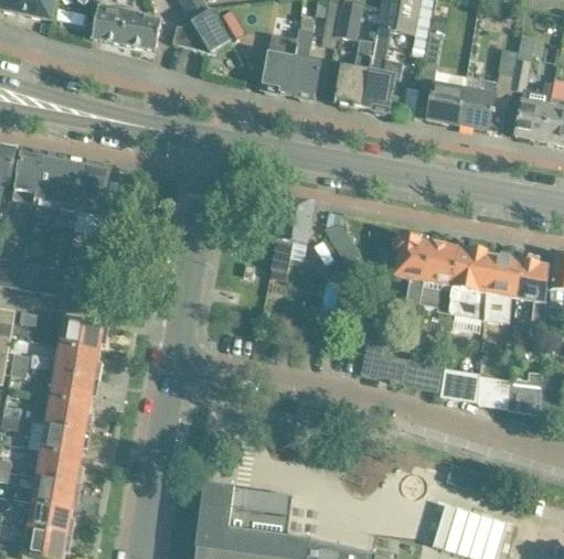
[(0,8),(14,11),(51,19),(54,0),(0,0),(0,8)]
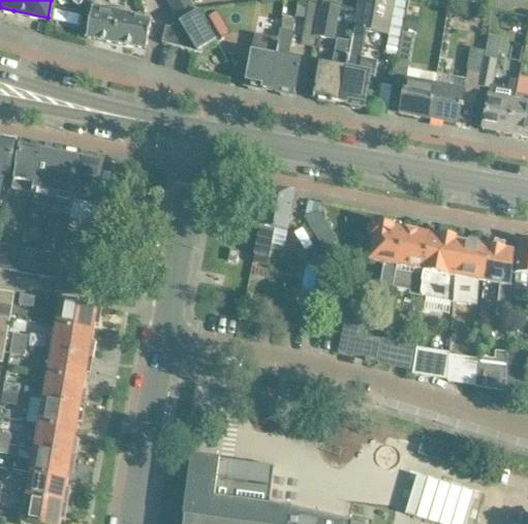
[(166,0),(178,19),(180,22),(197,11),(196,9),(190,0),(166,0)]
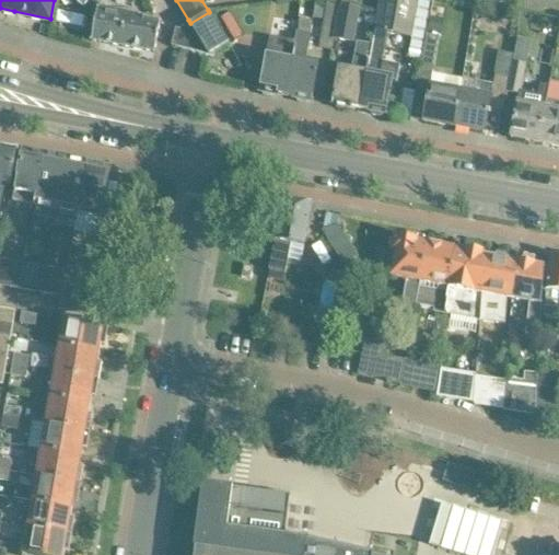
[(338,1),(339,1),(339,0),(314,0),(312,13),(323,16),(318,43),(329,45),(333,31),(338,1)]
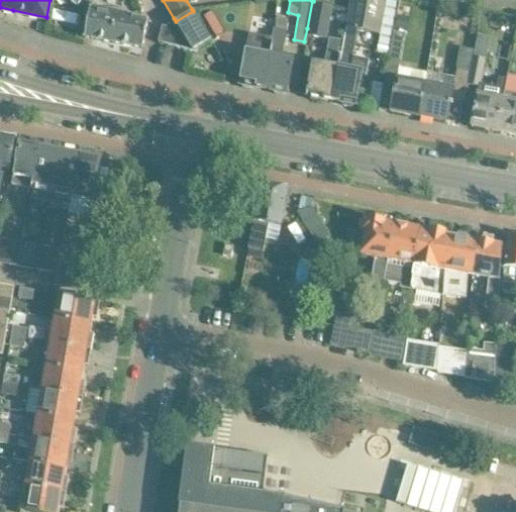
[(340,37),(329,97),(340,99),(343,102),(350,103),(353,101),(355,101),(360,70),(366,71),(369,59),(351,55),(357,26),(380,32),(383,14),(395,16),(396,12),(398,0),(347,0),(340,37)]
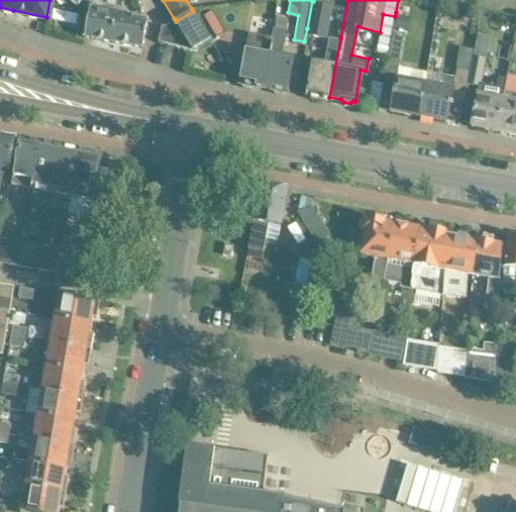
[(486,61),(509,62),(512,1),(497,0),(481,0),(480,34),(487,34),(486,61)]
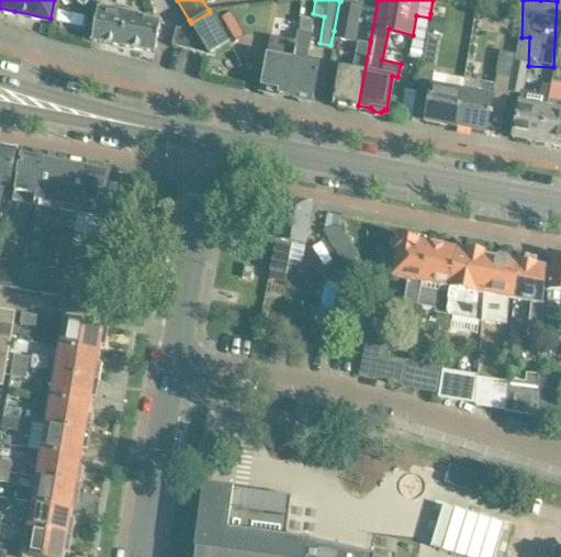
[(339,1),(334,31),(352,35),(359,4),(340,1),(339,1)]
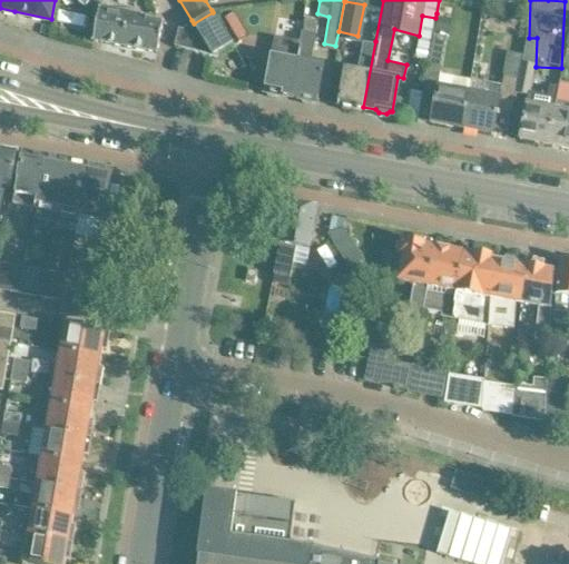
[(97,8),(91,38),(156,50),(162,20),(97,8)]
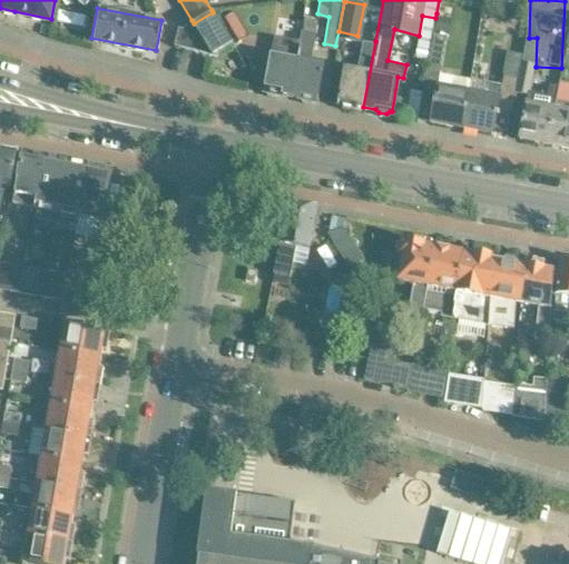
[(178,26),(174,43),(212,53),(231,42),(227,37),(213,12),(194,23),(192,20),(182,27),(178,26)]
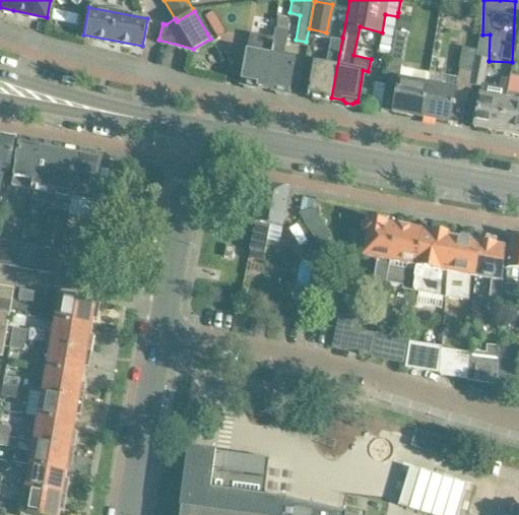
[(397,16),(395,25),(409,28),(412,14),(398,12),(397,16)]
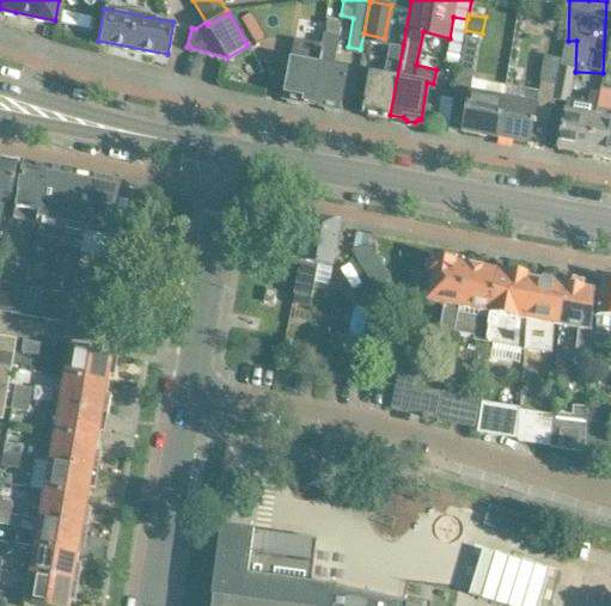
[(321,41),(310,99),(322,102),(325,106),(334,109),(337,105),(341,105),(348,67),(333,63),(338,34),(341,19),(327,17),(325,17),(321,41)]
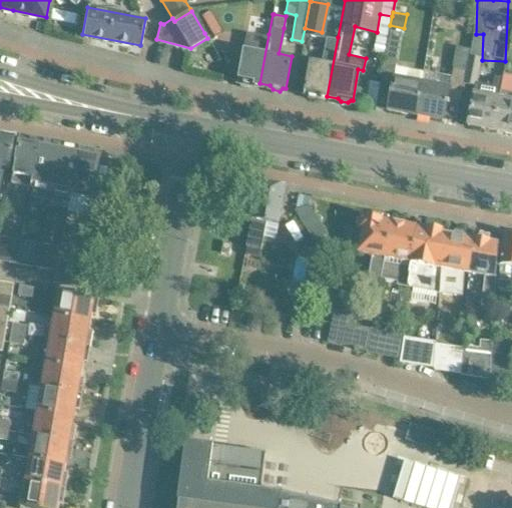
[(413,111),(419,79),(393,75),(401,30),(389,28),(382,64),(375,104),(413,111)]
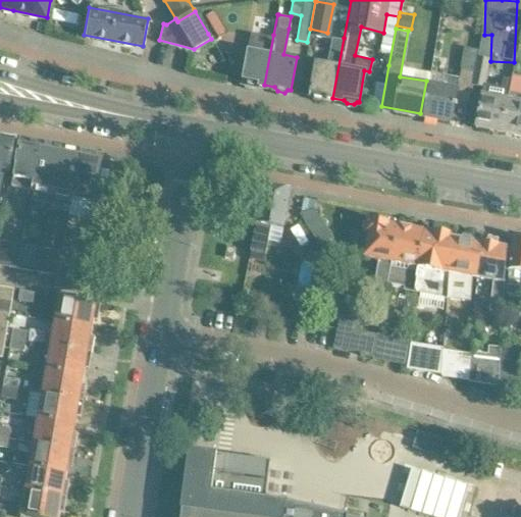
[(247,47),(240,79),(242,79),(242,82),(244,82),(246,86),(253,87),(257,84),(264,85),(273,35),(250,31),(247,47)]
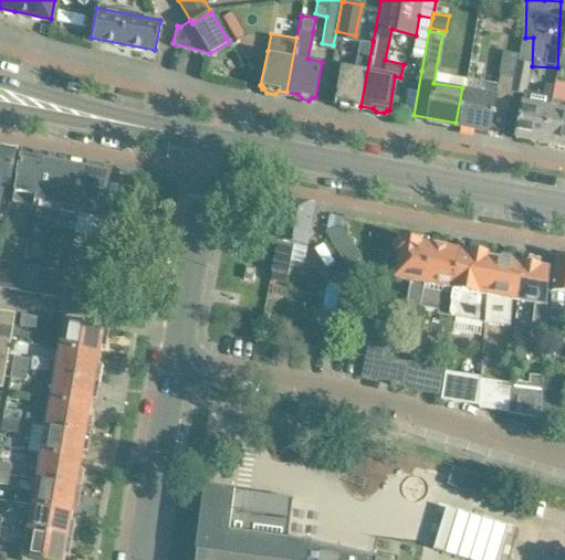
[(361,106),(373,41),(361,39),(355,66),(341,64),(334,101),(337,102),(339,105),(347,106),(351,104),(361,106)]
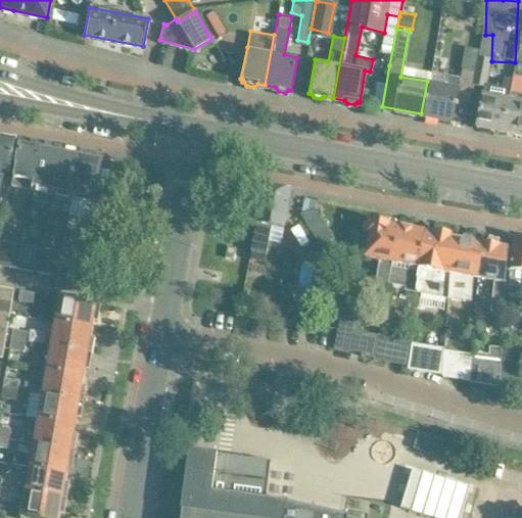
[(467,100),(470,83),(468,83),(475,46),(465,45),(461,65),(462,65),(458,87),(427,81),(421,113),(449,120),(454,98),(467,100)]
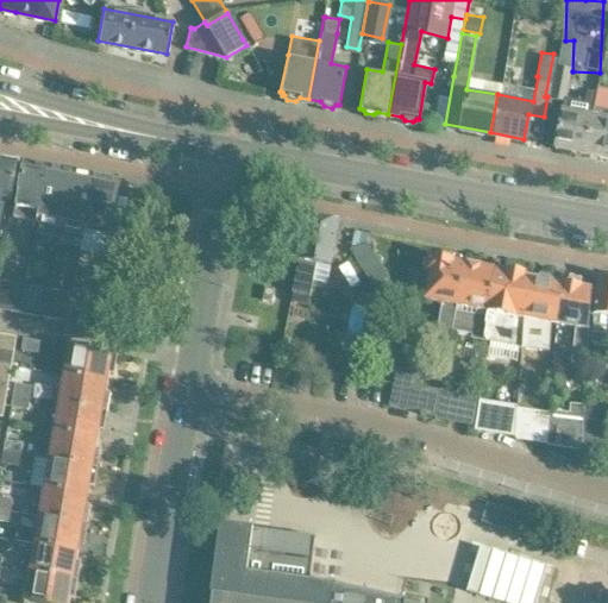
[(558,55),(553,54),(545,96),(547,96),(565,99),(571,67),(569,67),(571,57),(559,55),(558,55)]
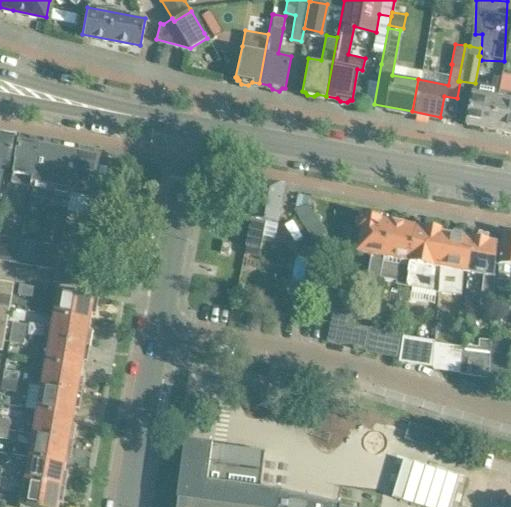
[(510,90),(497,88),(496,95),(489,127),(510,130),(510,90)]
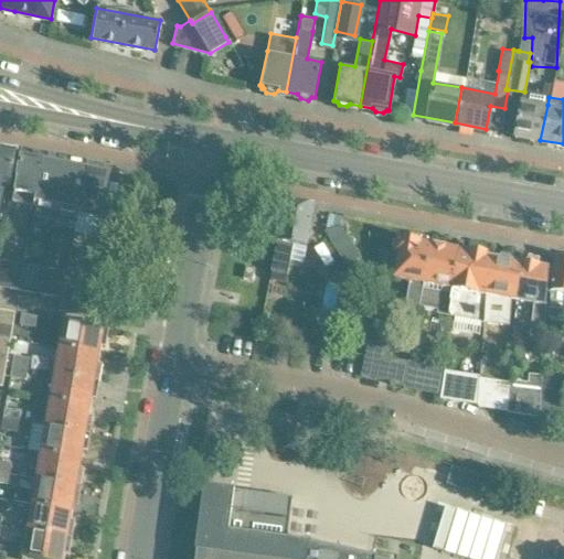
[(540,140),(547,105),(518,99),(511,135),(540,140)]
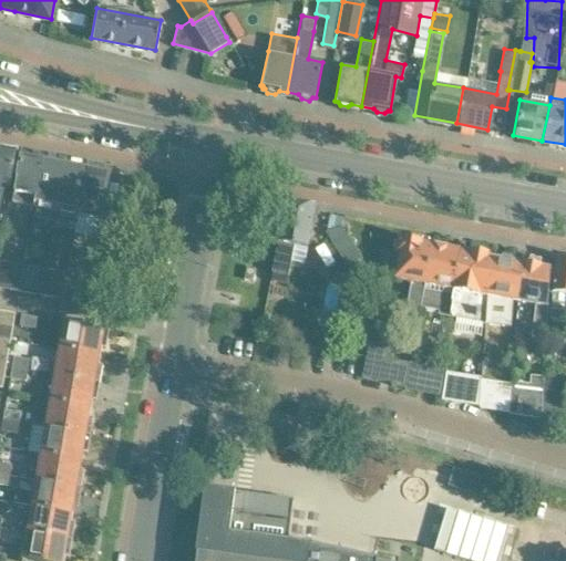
[(0,213),(6,182),(11,183),(17,147),(18,146),(0,142),(0,213)]
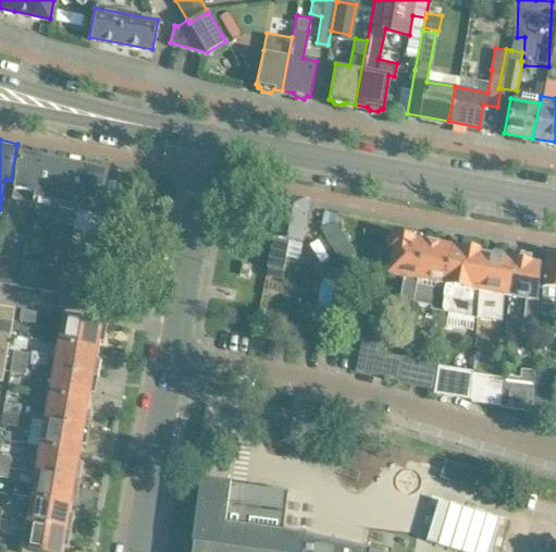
[(33,198),(42,149),(21,145),(12,194),(33,198)]
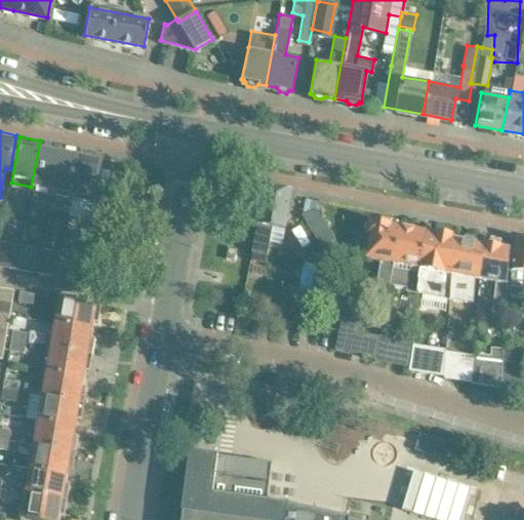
[(51,193),(61,145),(40,141),(31,187),(33,187),(32,189),(51,193)]
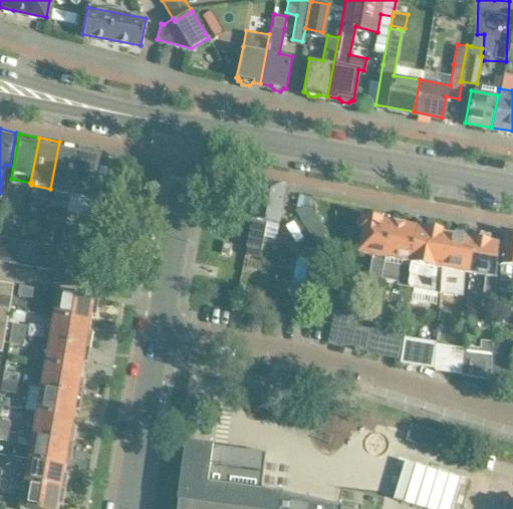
[(69,193),(78,145),(59,142),(50,189),(69,193)]
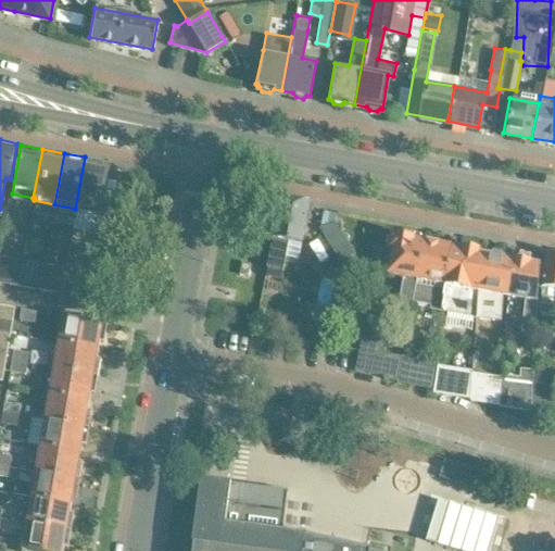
[(99,214),(109,163),(109,162),(85,157),(75,209),(99,214)]
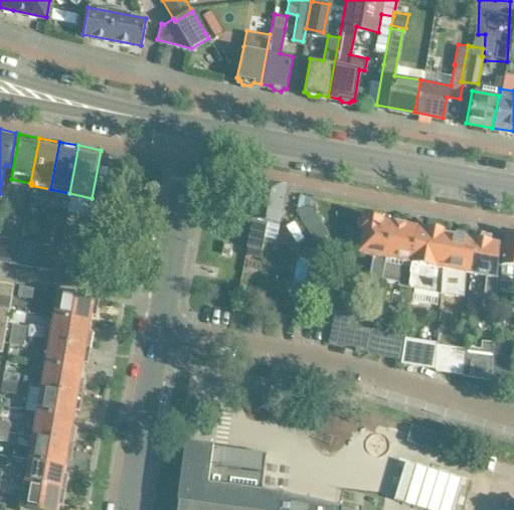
[(280,223),(285,188),(286,184),(259,179),(246,245),(262,248),(264,234),(276,237),(279,223),(280,223)]
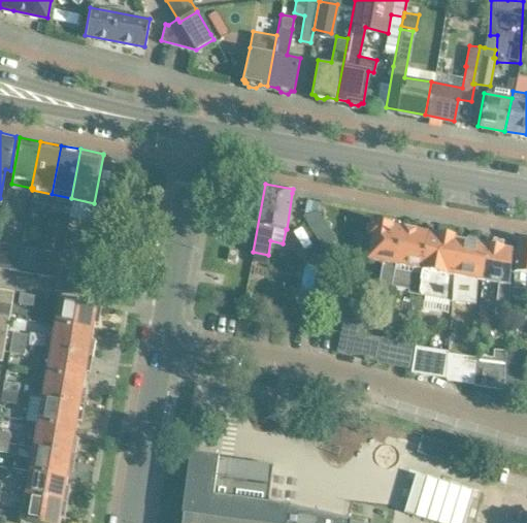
[(336,237),(318,209),(319,199),(306,196),(306,199),(303,213),(302,214),(321,243),(323,246),(326,243),(333,254),(334,253),(338,261),(347,255),(342,248),(336,237)]
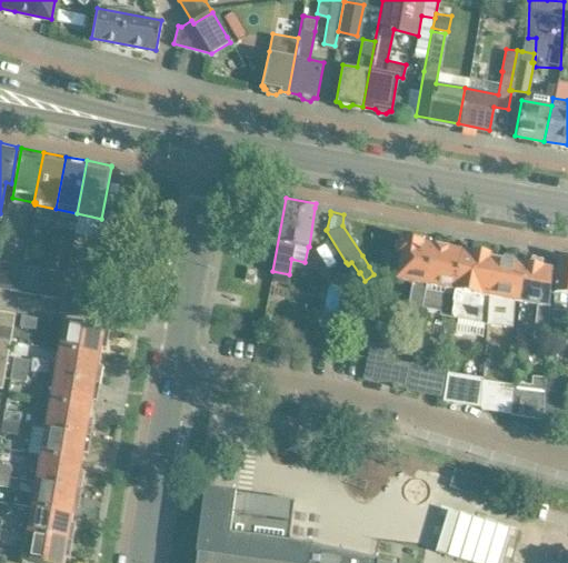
[(382,248),(378,270),(395,273),(395,277),(425,282),(432,241),(404,235),(404,238),(399,237),(397,251),(382,248)]
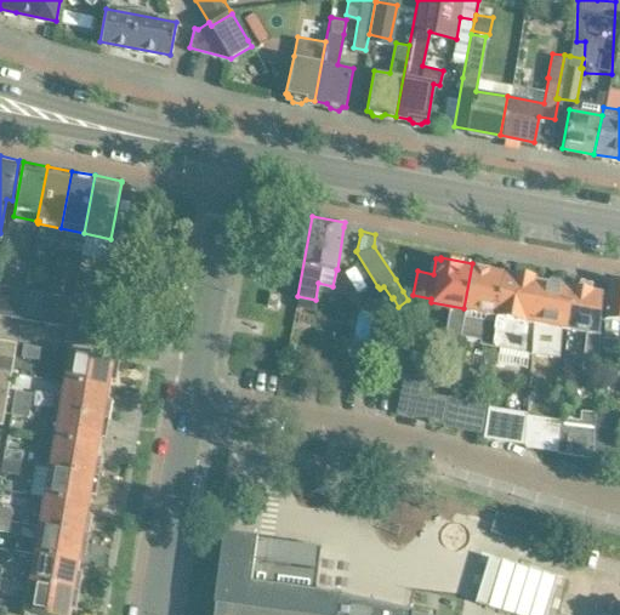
[(464,308),(459,335),(481,339),(478,343),(493,345),(493,343),(495,330),(493,330),(495,315),(504,271),(472,263),(464,308)]
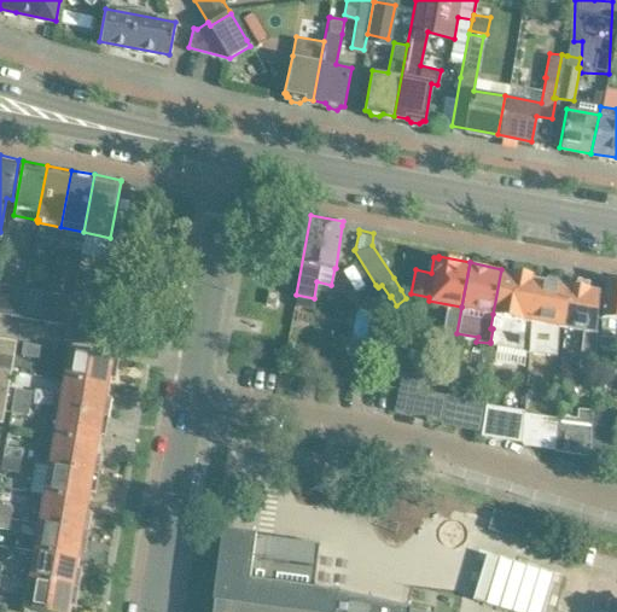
[(493,328),(490,342),(493,343),(493,342),(529,350),(530,320),(524,319),(533,278),(533,275),(501,269),(493,314),(490,328),(493,328)]
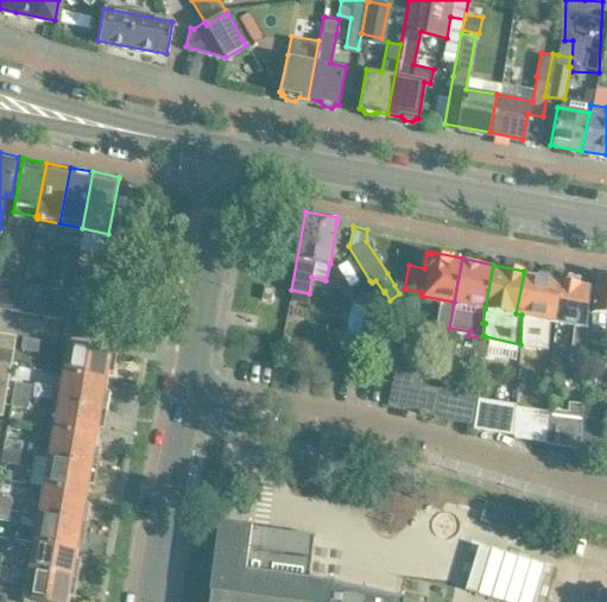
[(606,340),(606,273),(595,272),(590,311),(592,311),(589,340),(594,343),(598,343),(605,340),(606,340)]
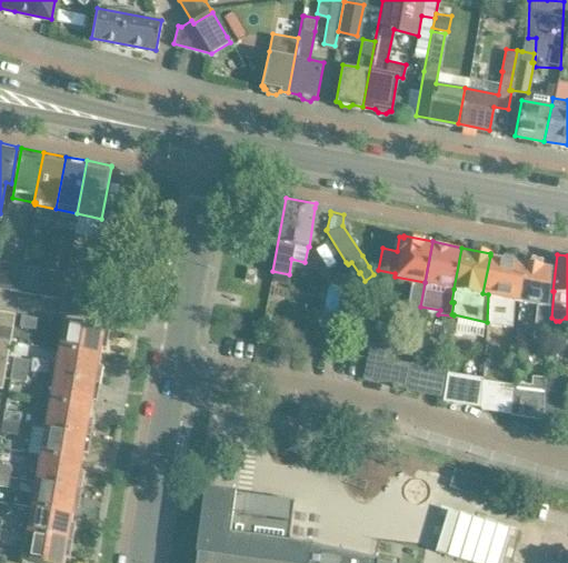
[(490,255),(482,293),(488,294),(487,322),(512,324),(514,300),(524,301),(525,282),(516,281),(517,261),(514,261),(511,258),(505,257),(501,259),(490,255)]
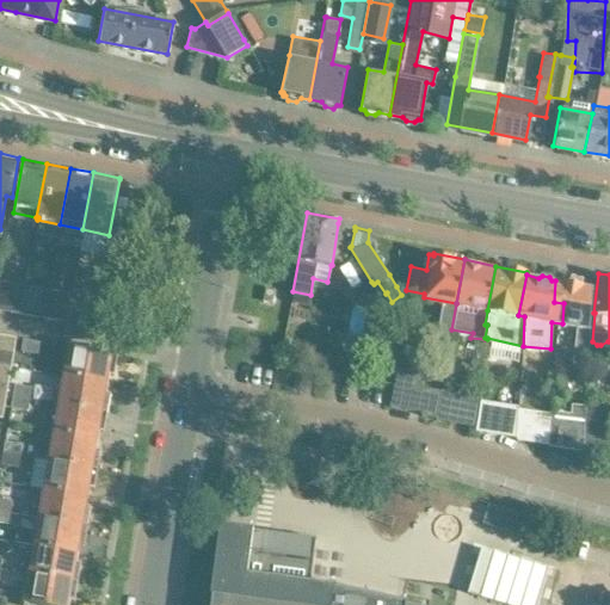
[(0,309),(18,313),(23,284),(0,279),(0,309)]
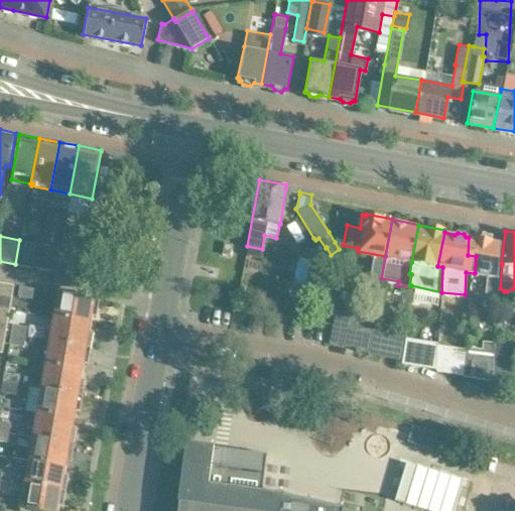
[(469,237),(468,255),(476,256),(475,273),(487,276),(484,304),(496,305),(498,277),(500,243),(489,241),(487,238),(481,237),(479,239),(478,239),(469,237)]
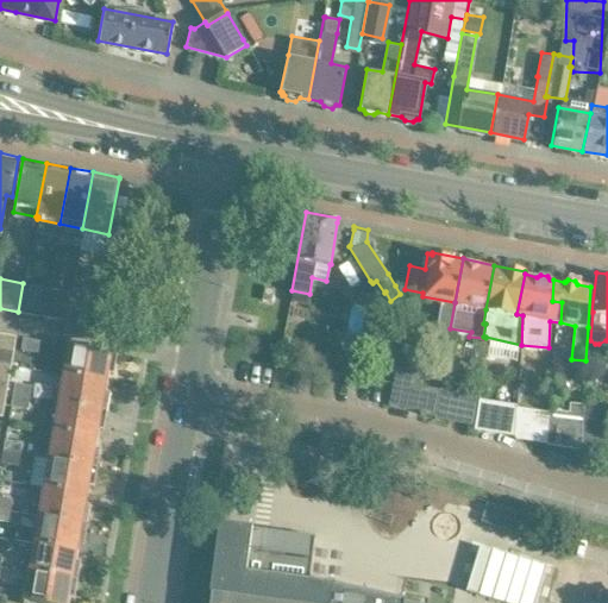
[(42,315),(48,288),(23,283),(18,312),(42,315)]
